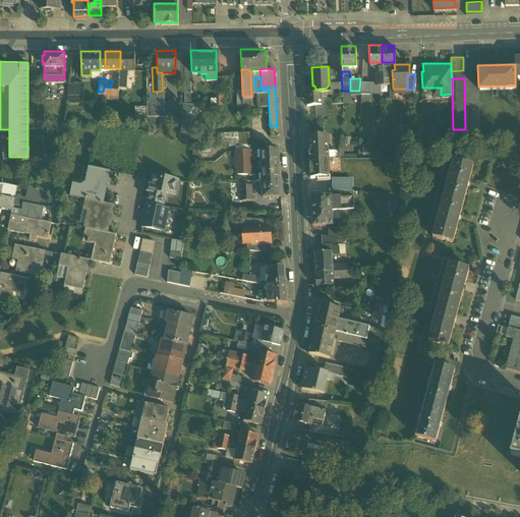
[(81,80),(68,80),(66,92),(80,92),(81,92),(81,80)]
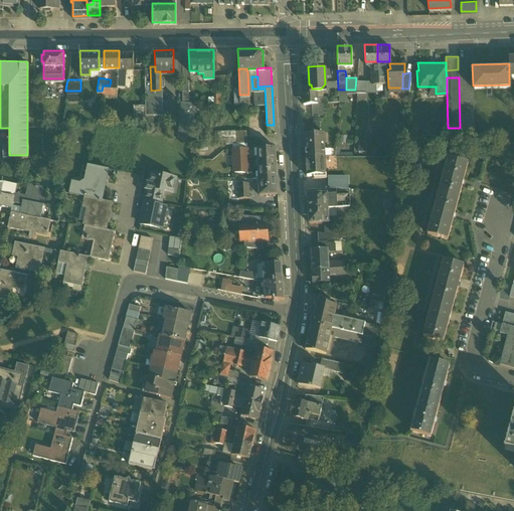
[(230,102),(230,86),(222,86),(222,102),(230,102)]
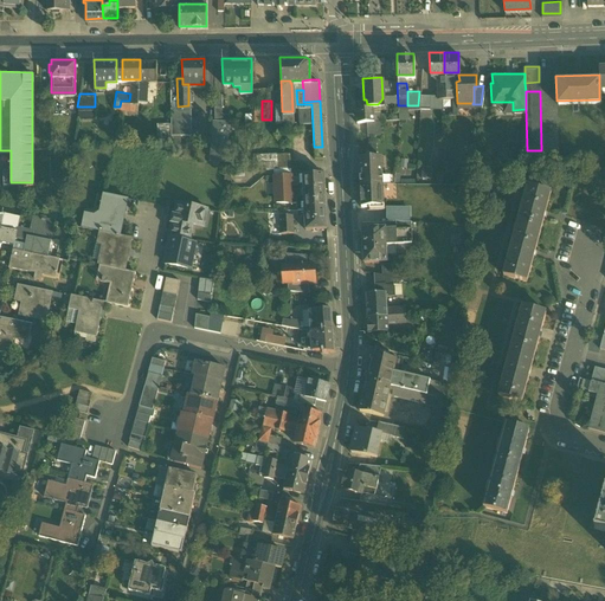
[(367,104),(355,105),(356,120),(366,118),(366,120),(373,118),(373,111),(372,104),(367,104)]
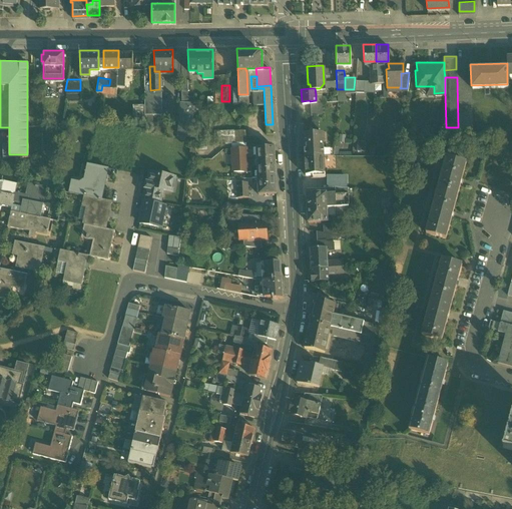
[(159,89),(150,90),(144,90),(144,112),(160,112),(159,89)]
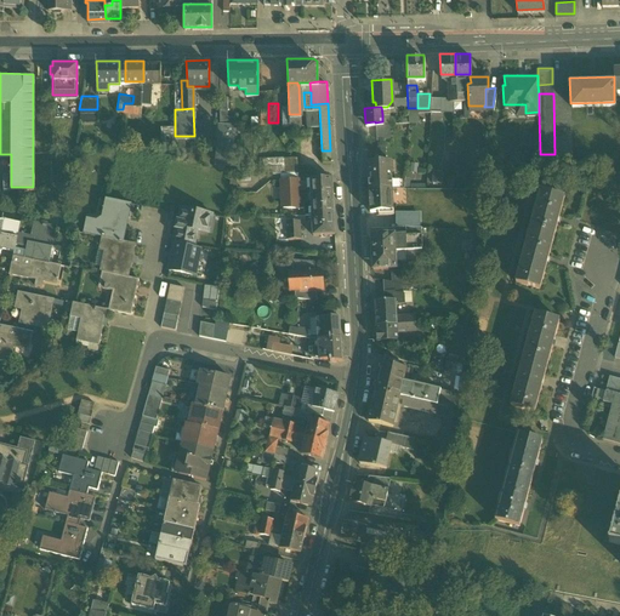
[(382,121),(375,123),(375,136),(390,136),(388,121),(382,121)]
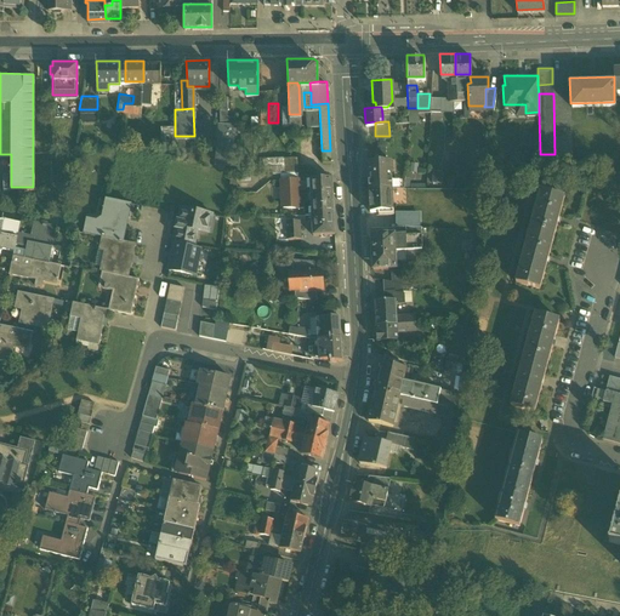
[(233,123),(219,123),(217,148),(232,149),(233,123)]
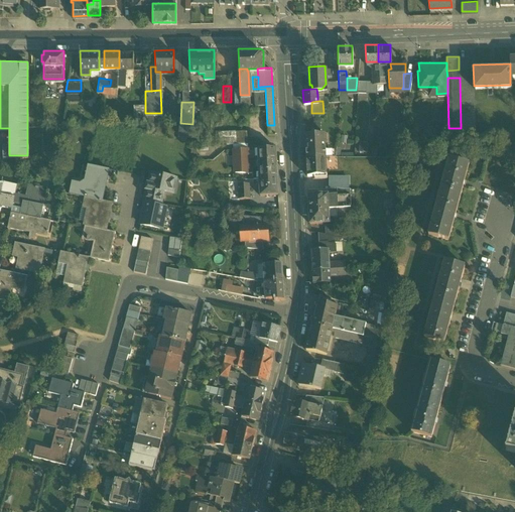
[(191,135),(192,124),(180,123),(180,134),(191,135)]
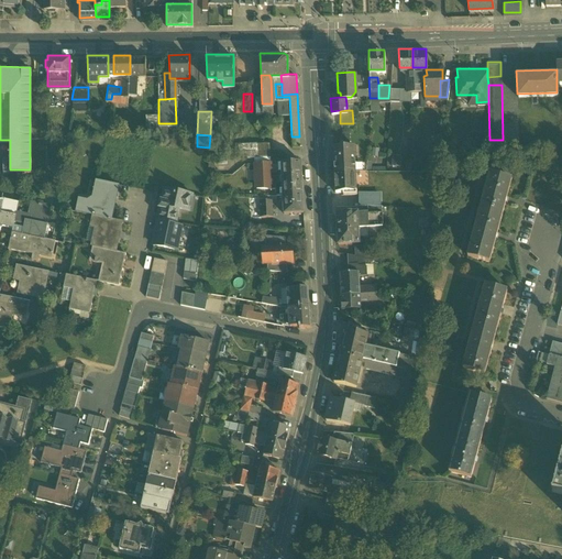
[(256,148),(256,141),(239,141),(240,154),(256,154),(256,148)]
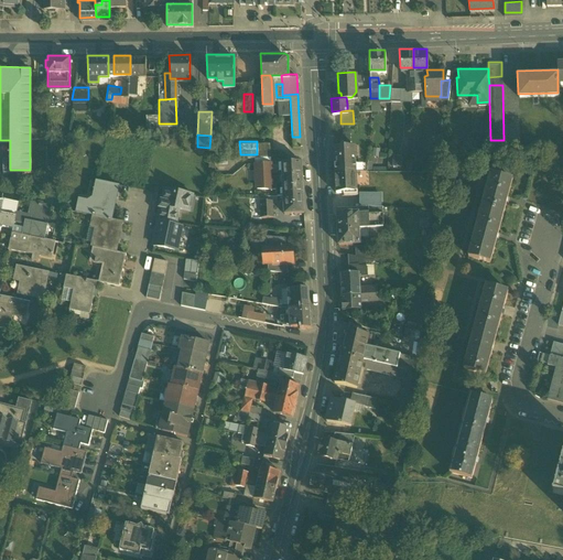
[(354,143),(333,144),(334,170),(355,169),(354,143)]
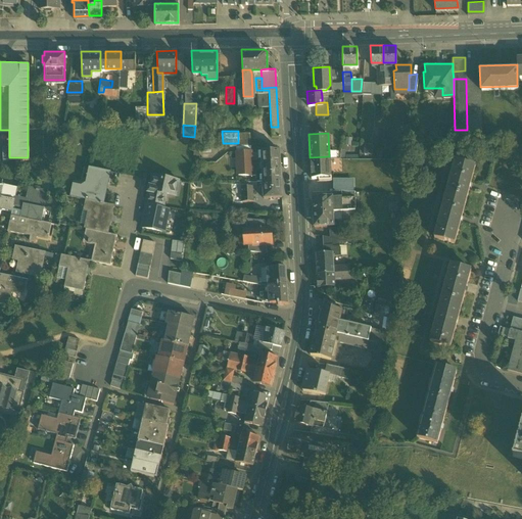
[(279,147),(261,148),(261,160),(280,159),(279,147)]
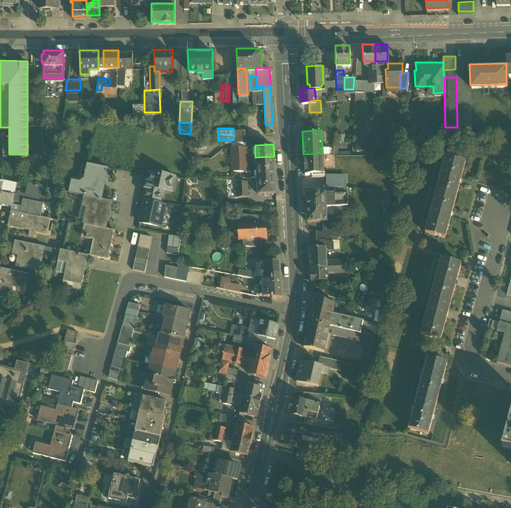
[(253,158),(246,158),(245,145),(231,146),(232,168),(246,169),(250,169),(256,168),(256,163),(253,163),(253,158)]
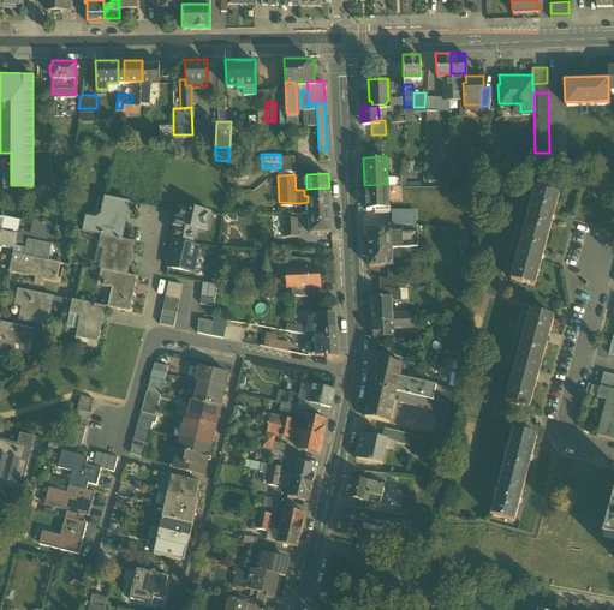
[(387,184),(364,185),(365,207),(374,205),(375,209),(382,209),(382,205),(388,205),(387,184)]
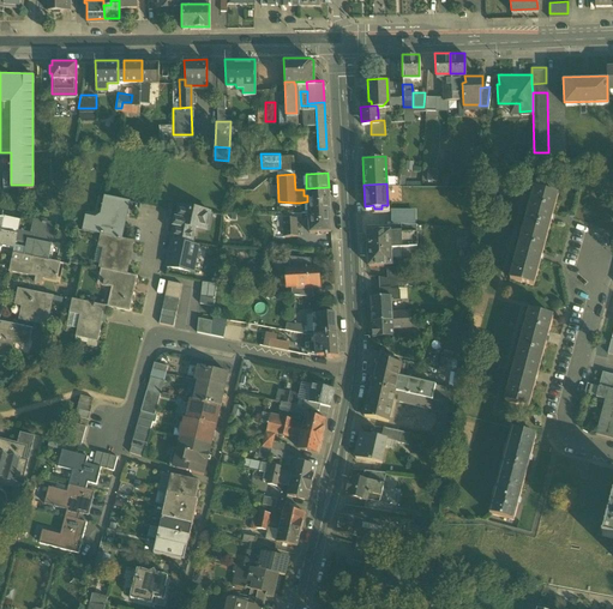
[(557,191),(532,185),(521,227),(545,234),(557,191)]
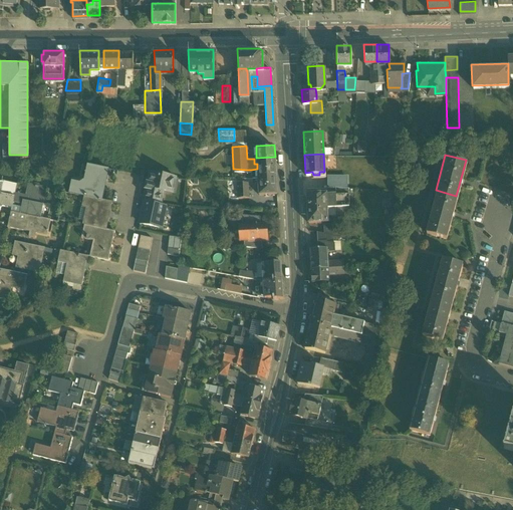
[(275,157),(256,158),(257,164),(257,169),(257,175),(275,174),(275,157)]
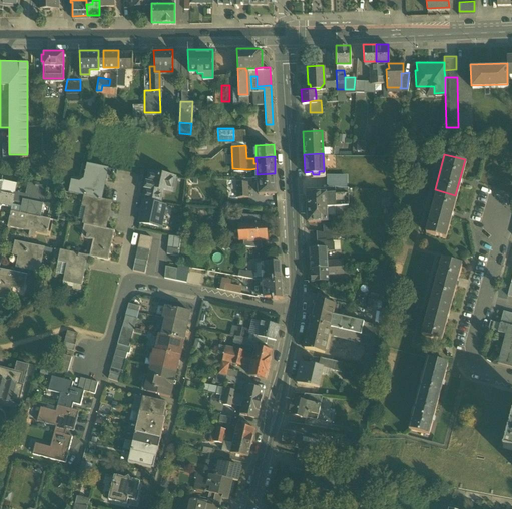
[(106,165),(87,161),(84,175),(86,176),(85,183),(80,182),(80,181),(71,179),(69,190),(83,192),(100,196),(102,184),(101,184),(102,179),(103,179),(106,165)]
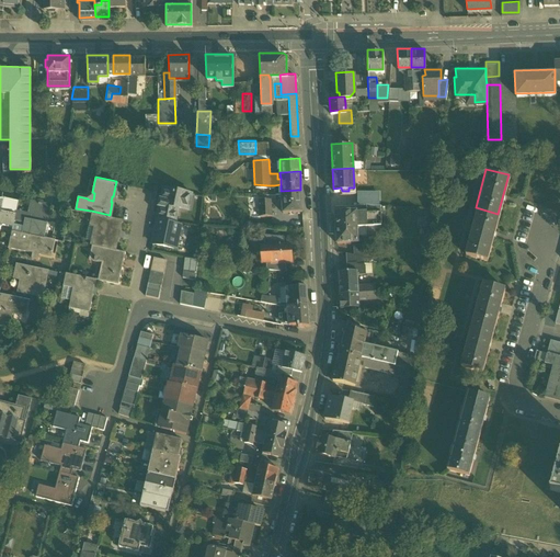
[(185,189),(163,184),(161,195),(159,195),(157,204),(159,204),(157,216),(173,219),(176,204),(182,205),(185,189)]
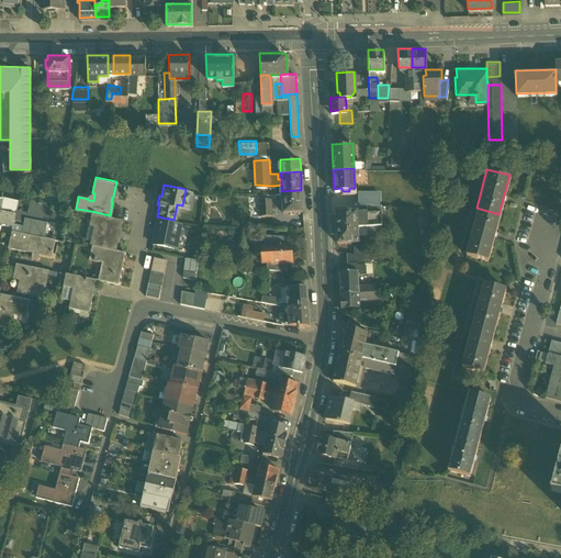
[(380,202),(379,187),(357,188),(357,193),(366,193),(367,202),(380,202)]
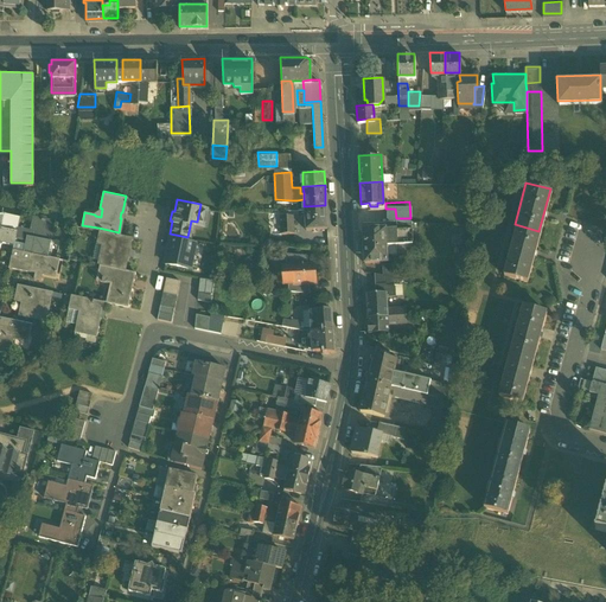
[(325,205),(304,206),(305,213),(305,226),(326,225),(325,205)]
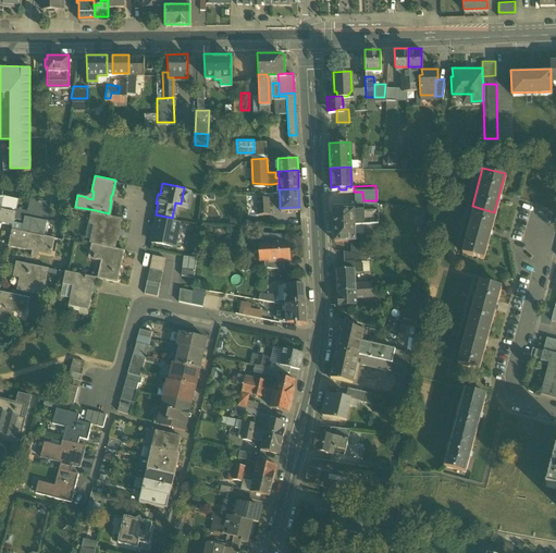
[(17,196),(1,193),(0,198),(0,219),(12,222),(15,207),(17,196)]
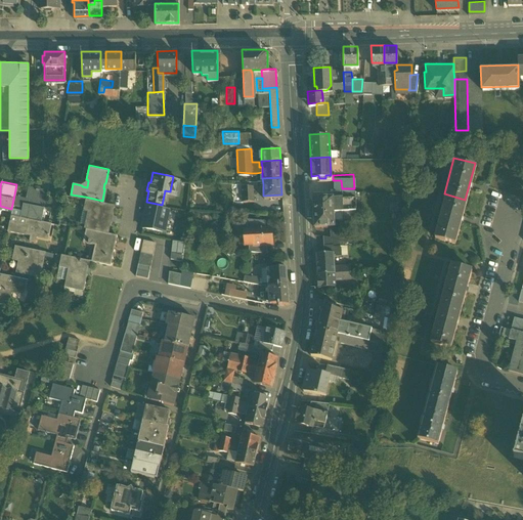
[(252,183),(241,184),(242,200),(253,199),(252,183)]
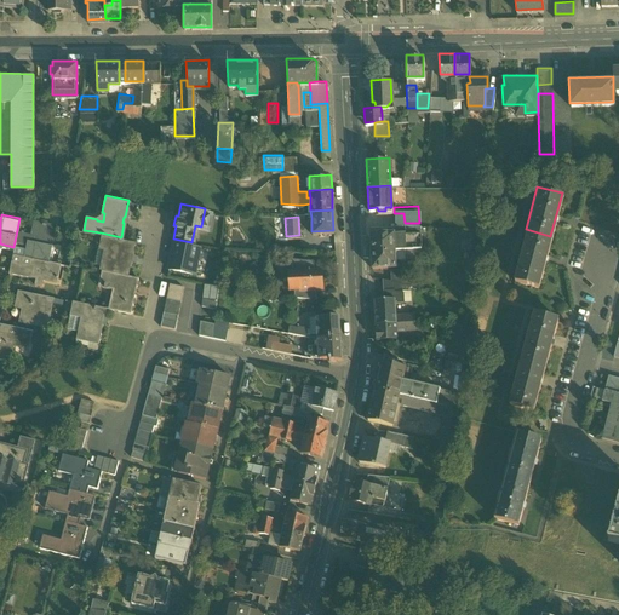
[(36,219),(33,222),(30,234),(29,234),(24,234),(23,231),(17,230),(15,240),(27,243),(26,246),(13,243),(13,247),(12,252),(47,259),(55,225),(45,224),(46,220),(36,219)]
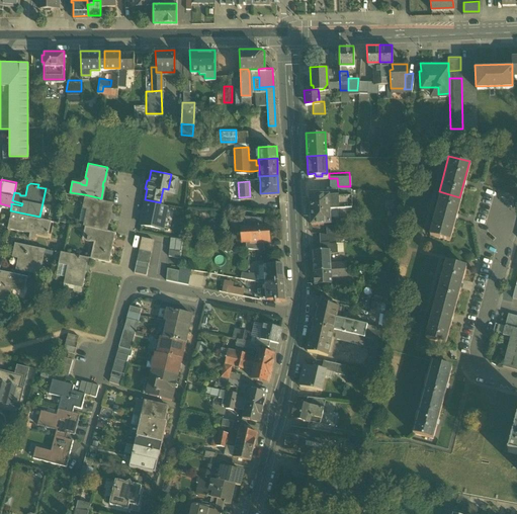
[(459,197),(439,191),(428,232),(448,238),(459,197)]
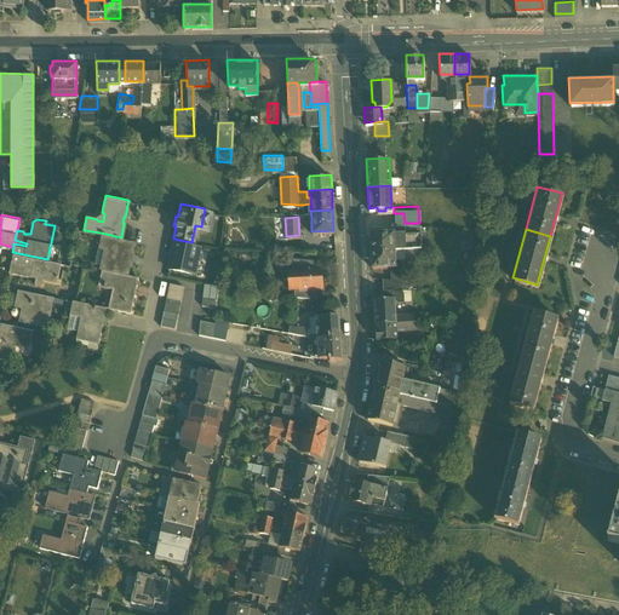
[(393,230),(370,231),(371,248),(394,247),(393,231),(393,230)]
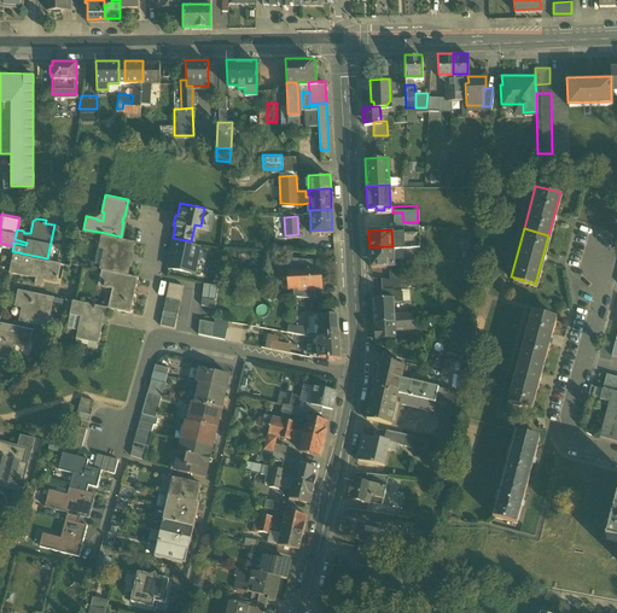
[(402,229),(391,231),(393,246),(402,246),(402,239),(403,239),(402,231),(402,229)]
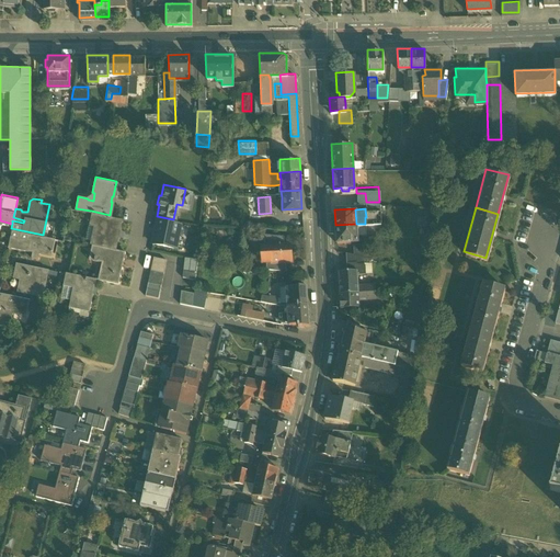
[(380,208),(365,209),(366,217),(365,217),(365,224),(375,223),(380,223),(380,208)]
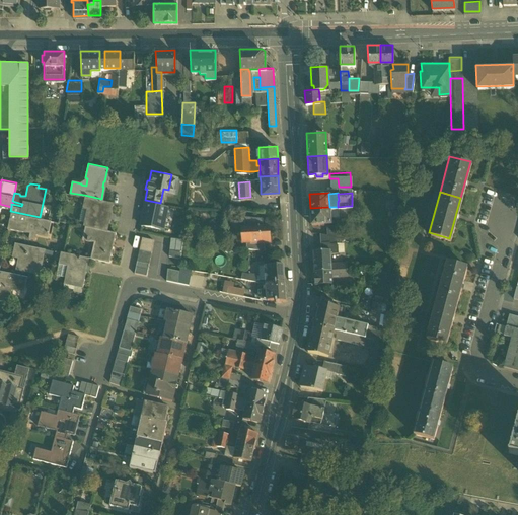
[(101,199),(84,195),(81,207),(88,208),(85,224),(90,225),(105,229),(108,216),(101,215),(103,208),(109,210),(112,201),(101,199)]
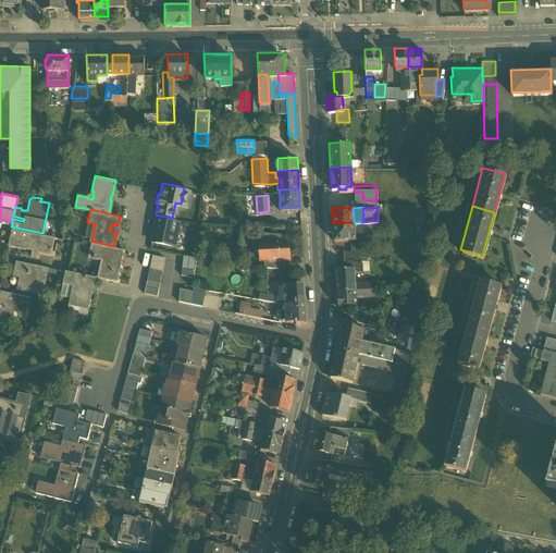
[(150,238),(173,244),(178,219),(172,218),(156,214),(150,238)]
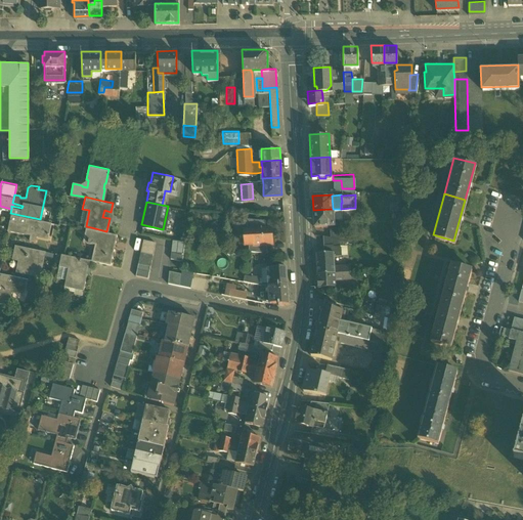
[(231,210),(224,209),(222,226),(229,227),(231,210)]
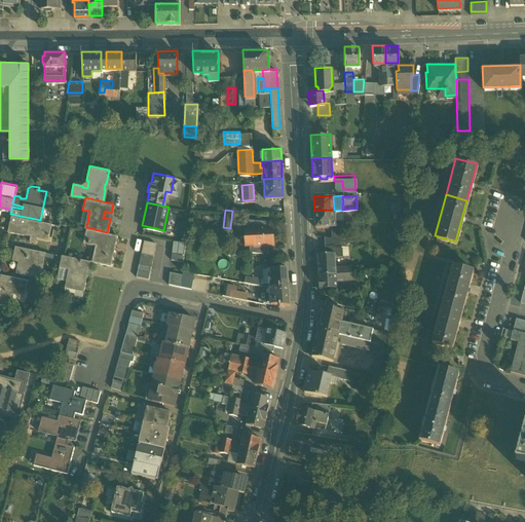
[(334,210),(314,211),(315,225),(334,224),(334,216),(334,210)]
